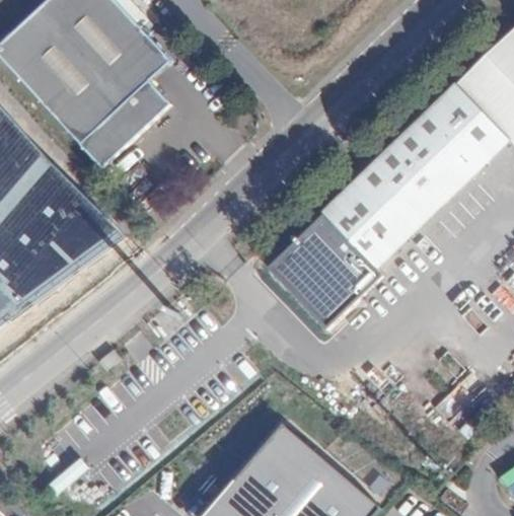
[(44,0),(0,40),(0,58),(99,166),(156,115),(157,90),(147,79),(168,59),(113,0),(44,0)]
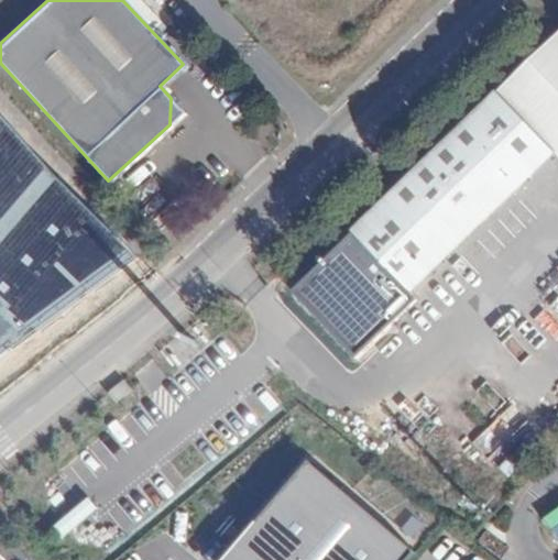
[(551,151),(557,158),(557,29),(557,30),(348,229),(349,230),(405,288),(551,151)]
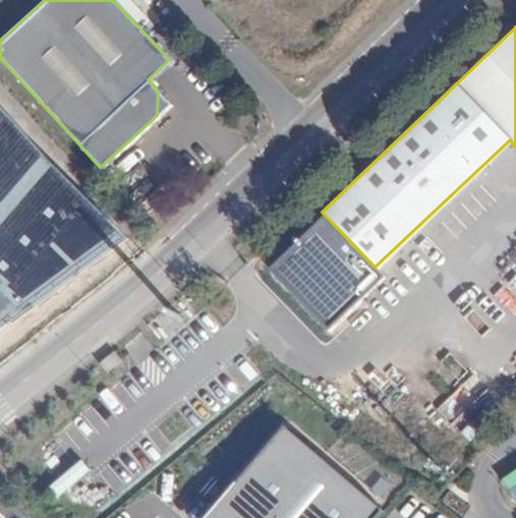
[(169,103),(158,91),(157,115),(169,103)]
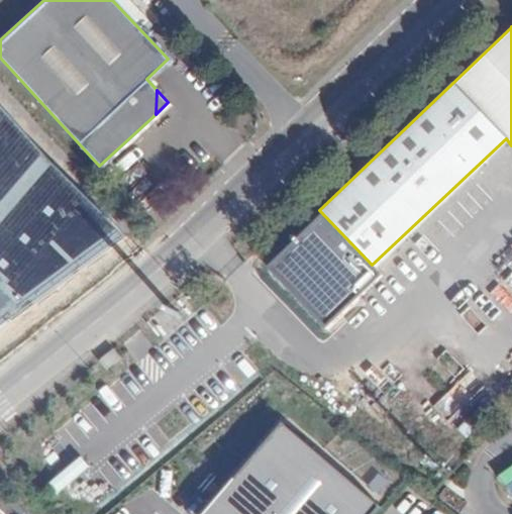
[(0,325),(124,234),(47,160),(0,105),(0,325)]
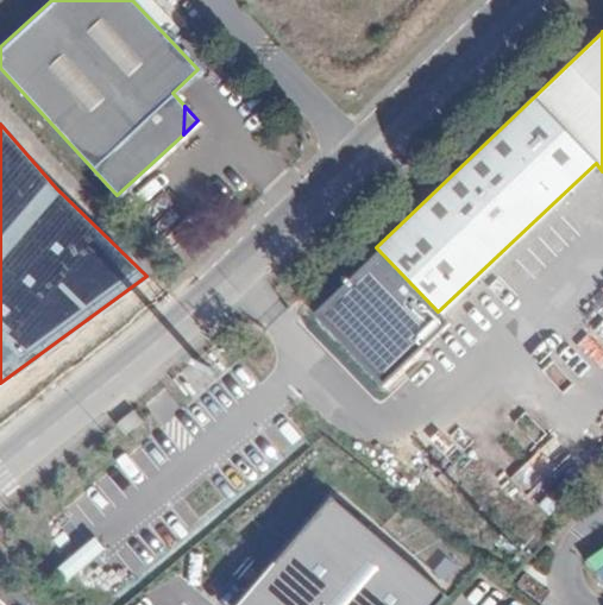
[(446,321),(438,312),(377,249),(311,313),(381,385),(446,321)]
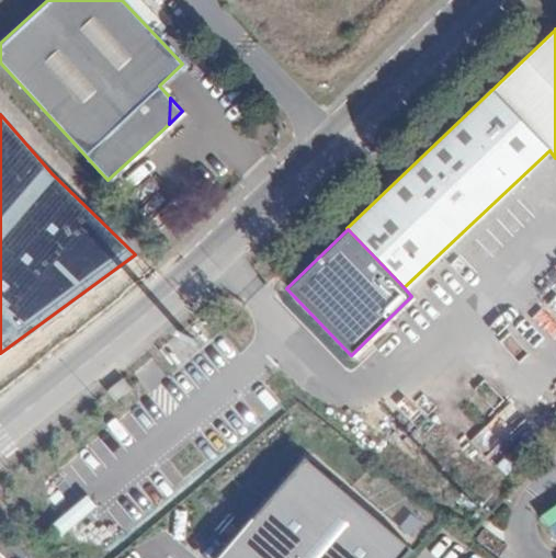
[(126,384),(117,374),(102,387),(110,397),(126,384)]
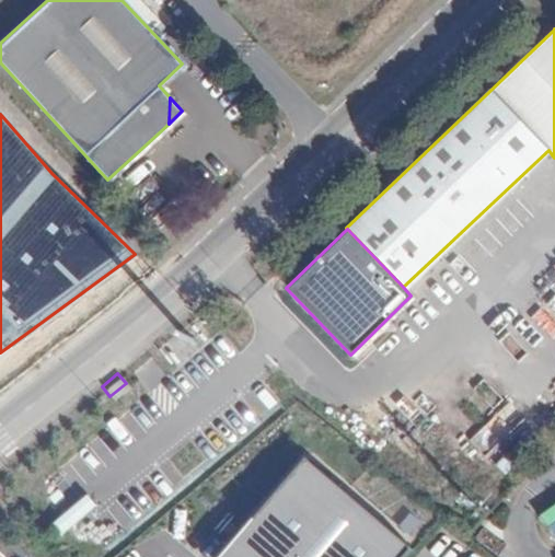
[(311,454),(222,556),(404,556),(416,544),(311,454)]
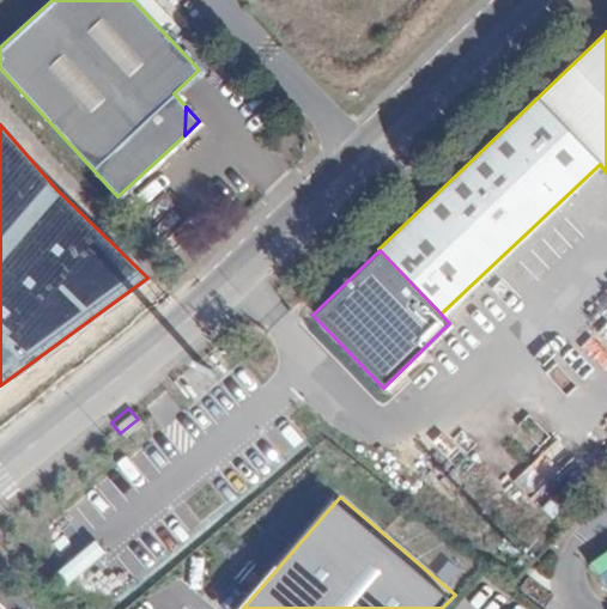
[(72,560),(95,598),(107,591),(84,553),(72,560)]
